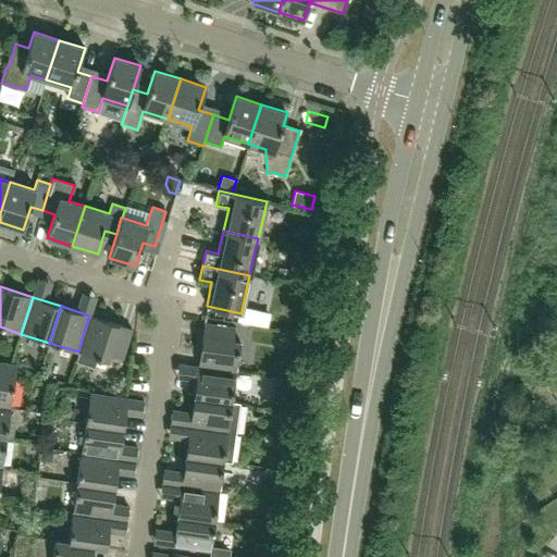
[(122,358),(132,329),(89,316),(84,332),(78,351),(75,362),(95,368),(97,358),(107,361),(110,354),(122,358)]
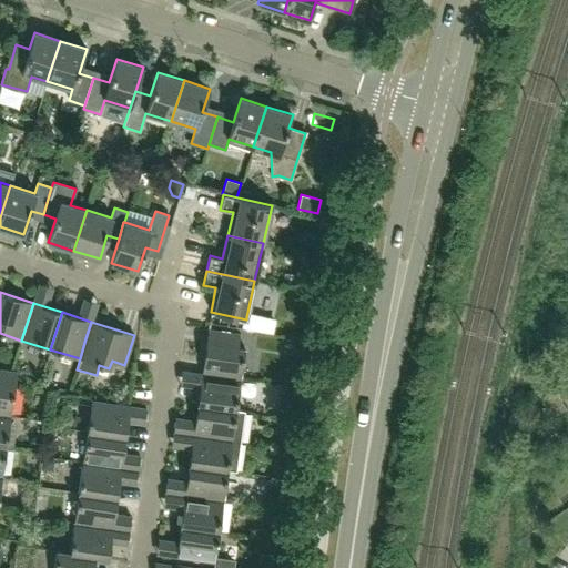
[(240,379),(244,348),(236,347),(239,334),(208,330),(202,374),(240,379)]
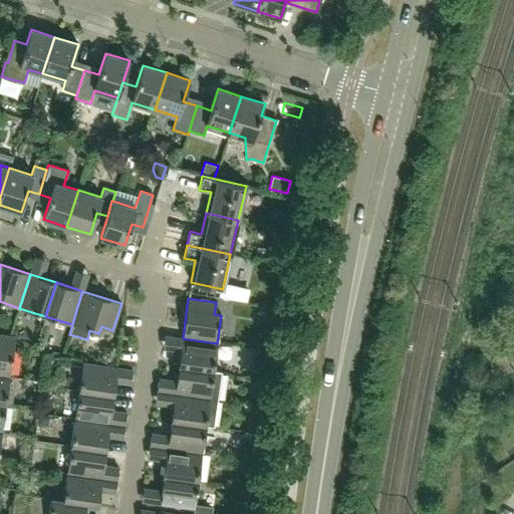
[(0,374),(9,376),(15,336),(0,334),(0,374)]
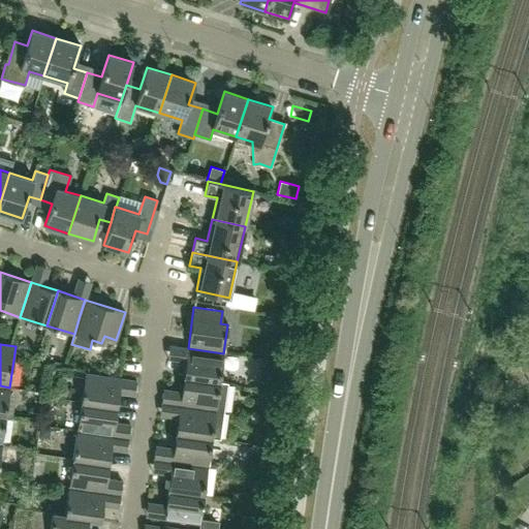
[(163,348),(163,364),(184,364),(184,348),(163,348)]
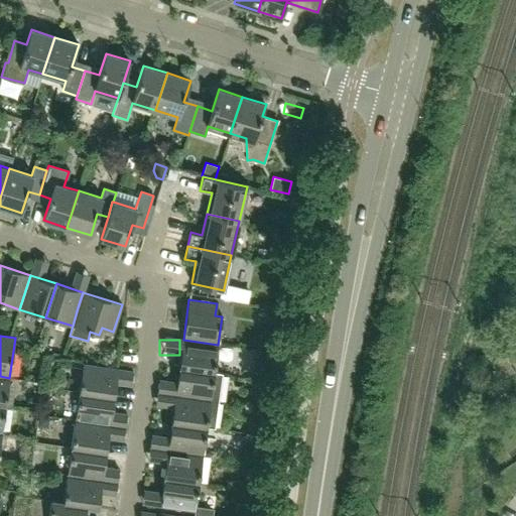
[(215,372),(218,345),(183,340),(179,367),(215,372)]
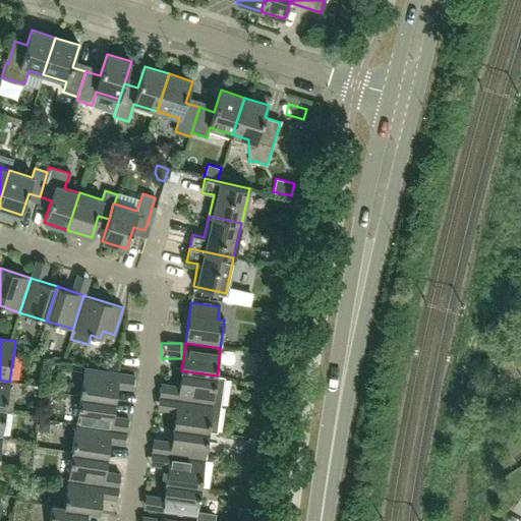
[(233,371),(257,371),(257,355),(233,355),(233,371)]
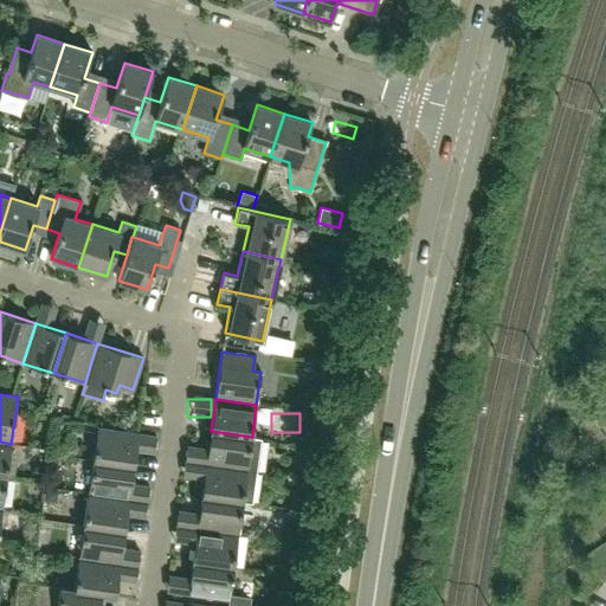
[(302,413),(300,426),(313,429),(314,429),(316,414),(315,414),(302,413)]
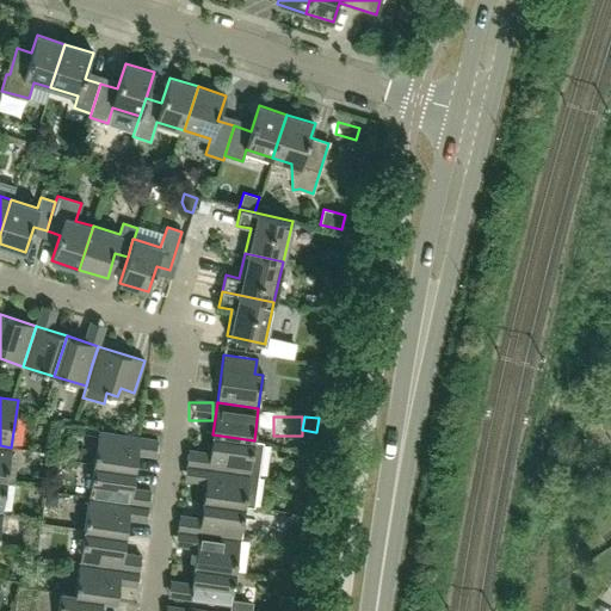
[(155,456),(158,439),(98,431),(93,464),(135,470),(137,454),(155,456)]
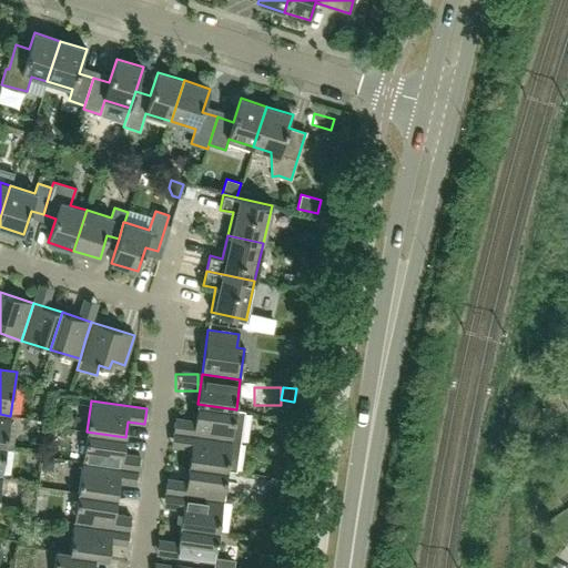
[(244,411),(236,409),(198,404),(193,435),(241,442),(244,411)]
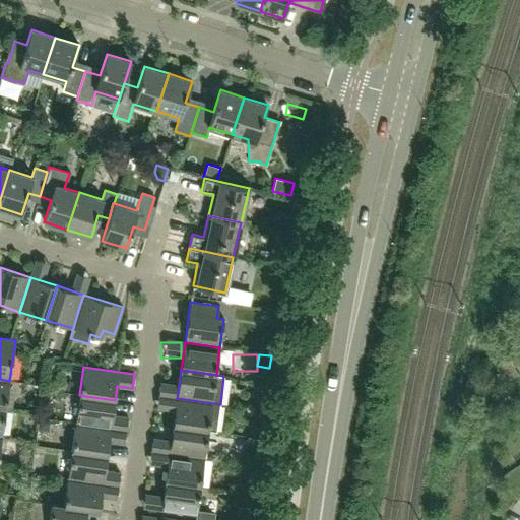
[(0,407),(6,408),(9,381),(0,379),(0,407)]
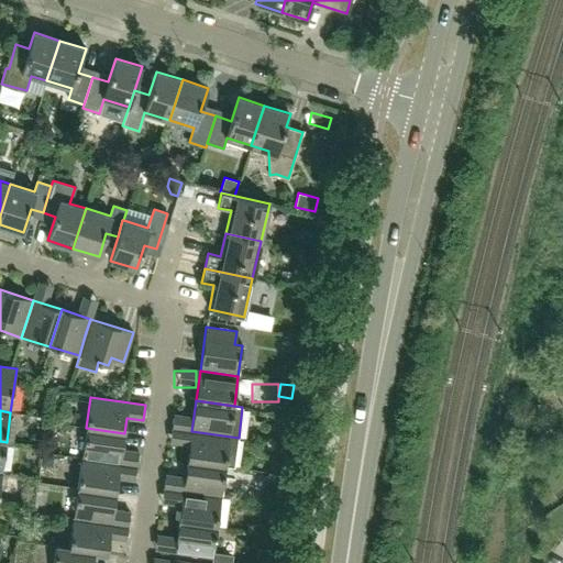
[(122,450),(124,433),(86,428),(81,459),(136,466),(139,452),(122,450)]
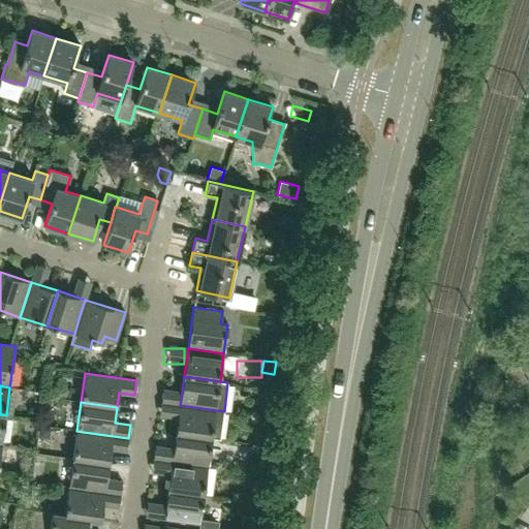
[(220,439),(224,411),(180,405),(176,433),(212,438),(220,439)]
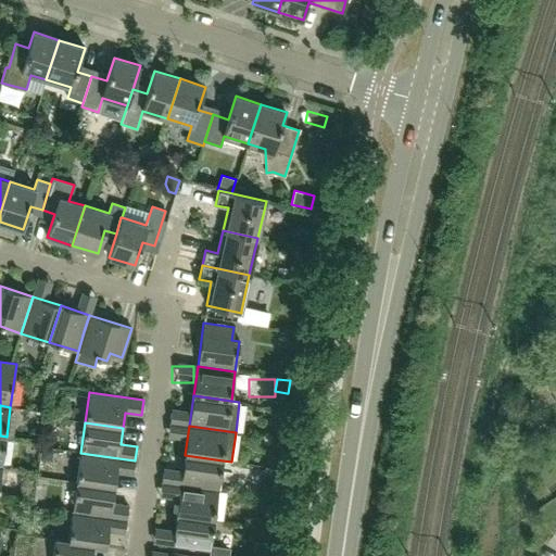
[(42,449),(40,459),(51,460),(52,450),(42,449)]
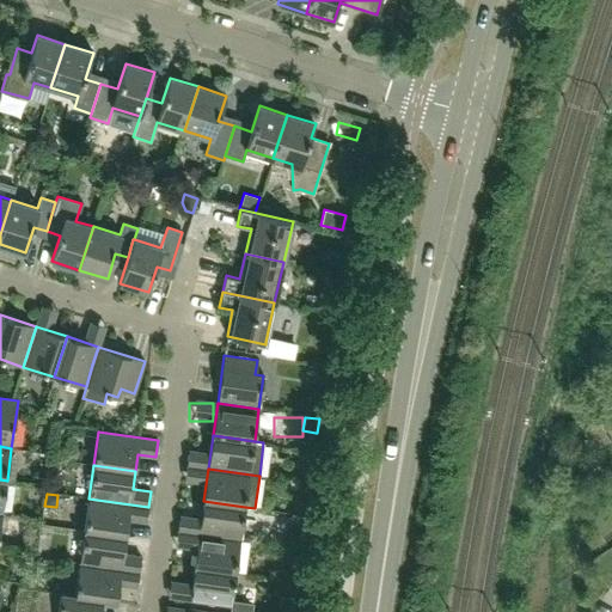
[(146,521),(148,507),(89,499),(84,531),(126,537),(128,519),(146,521)]
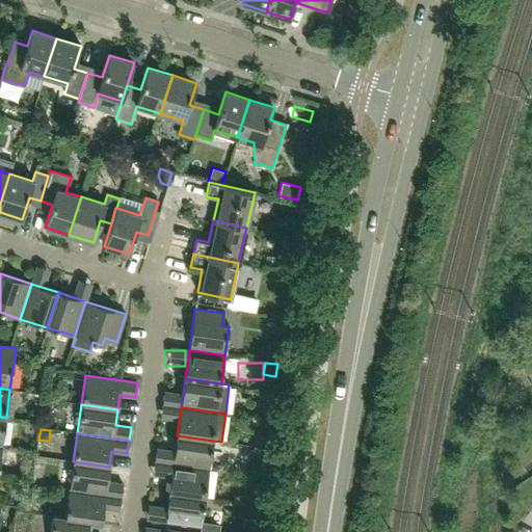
[(209,469),(213,441),(177,435),(173,463),(209,469)]
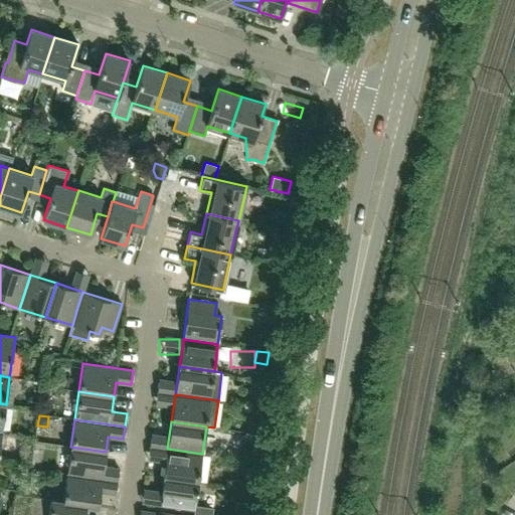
[(30,441),(45,444),(47,433),(33,430),(30,441)]
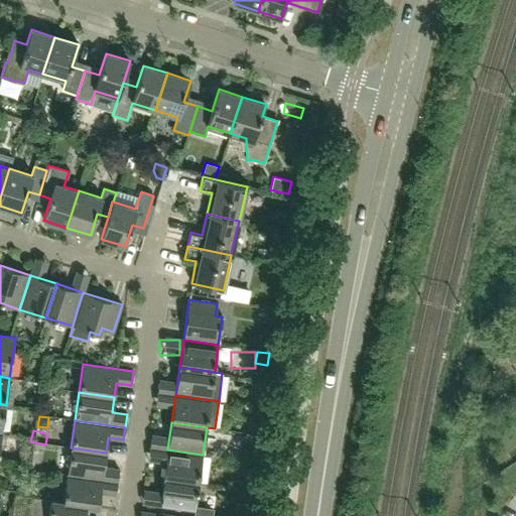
[(104,467),(106,453),(71,447),(68,475),(117,482),(119,470),(104,467)]
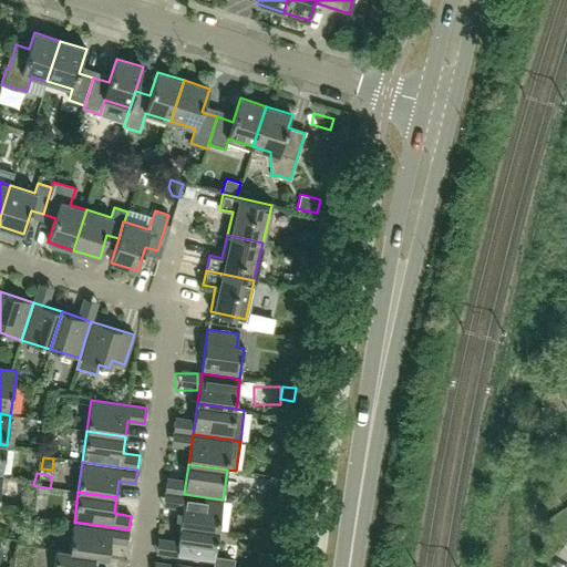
[(218,529),(223,500),(184,494),(181,525),(218,529)]
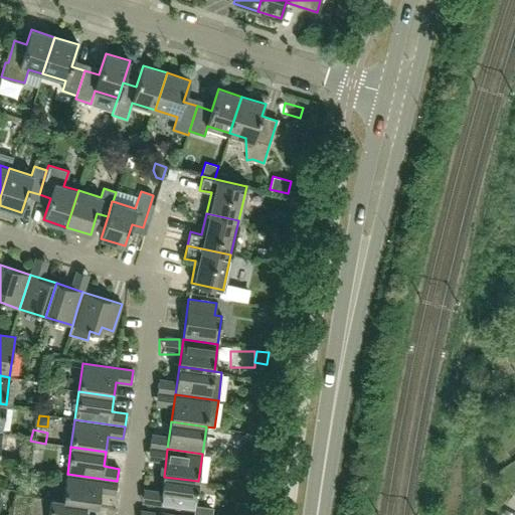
[(115,494),(117,481),(67,474),(63,501),(63,502),(87,505),(98,507),(101,492),(115,494)]
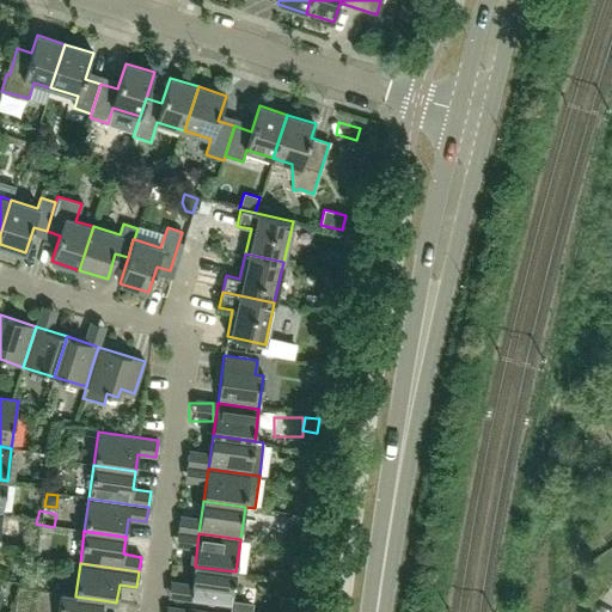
[(231,605),(236,571),(195,567),(190,600),(231,605)]
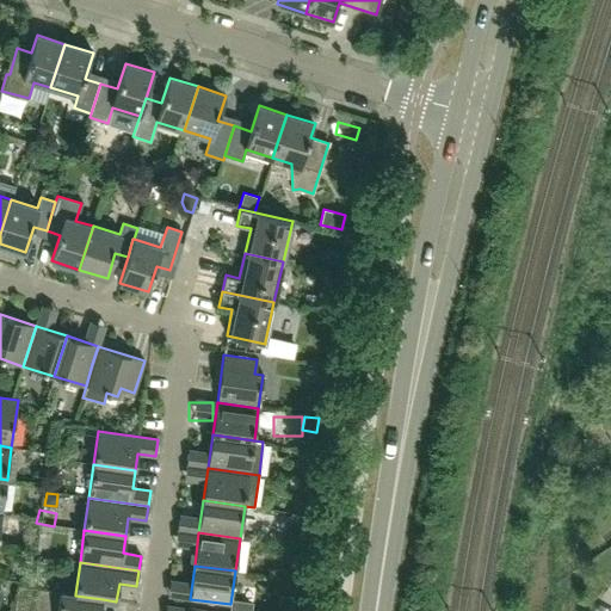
[(23,574),(22,584),(34,585),(35,575),(23,574)]
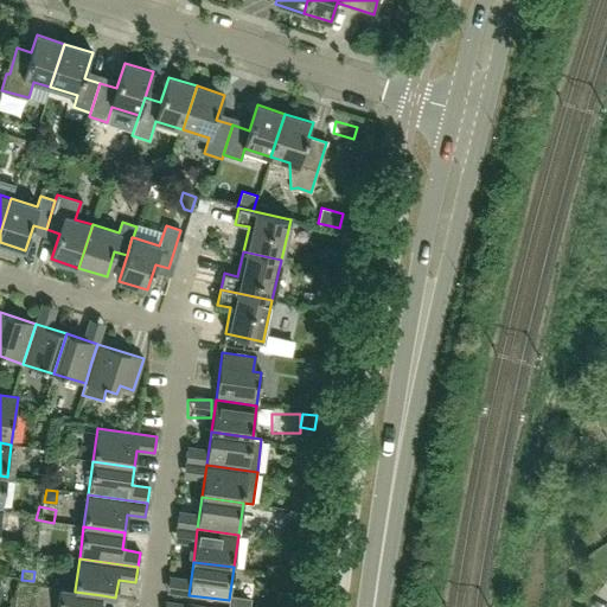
[(49,606),(50,589),(13,588),(12,606),(49,606)]
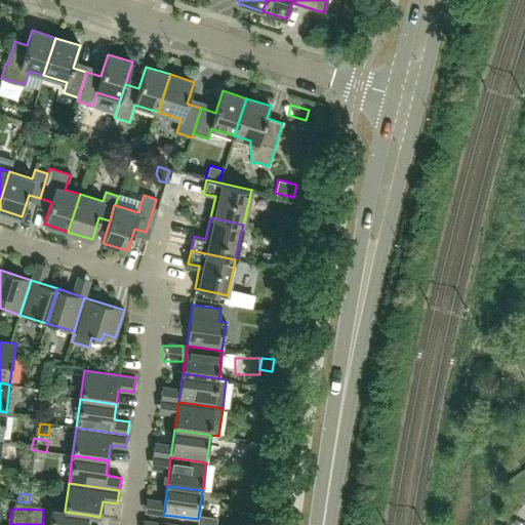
[(86,524),(88,515),(65,512),(65,511),(52,509),(49,524),(86,524)]
